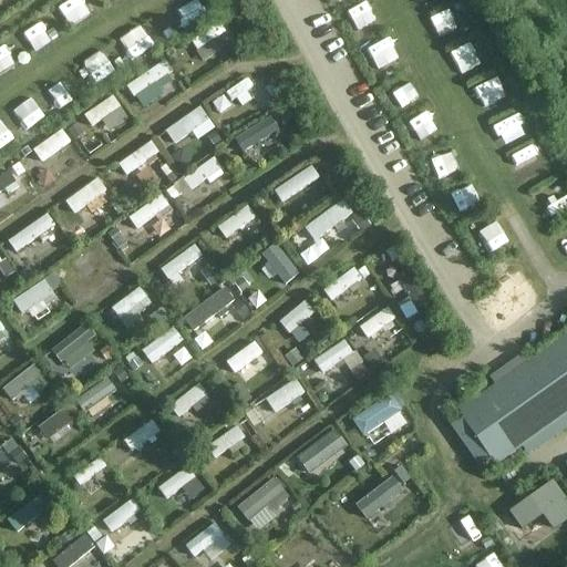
[(72,20),(88,9),(81,0),(65,0),(61,3),(72,20)]
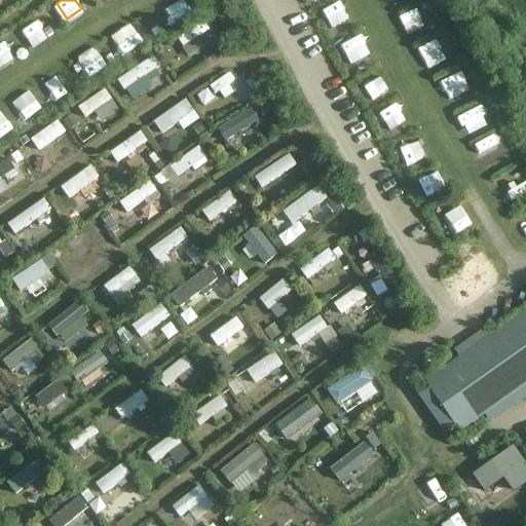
[(325,19),(344,13),(341,1),(322,6),(325,19)]
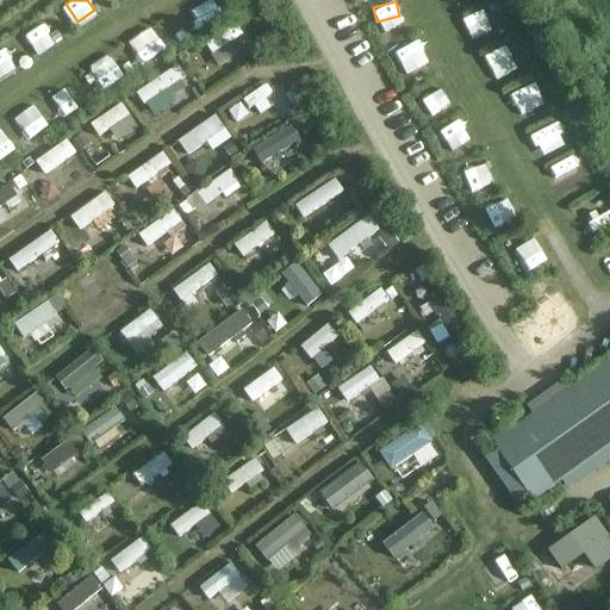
[(481,38),(493,32),(480,6),(468,12),(481,38)]
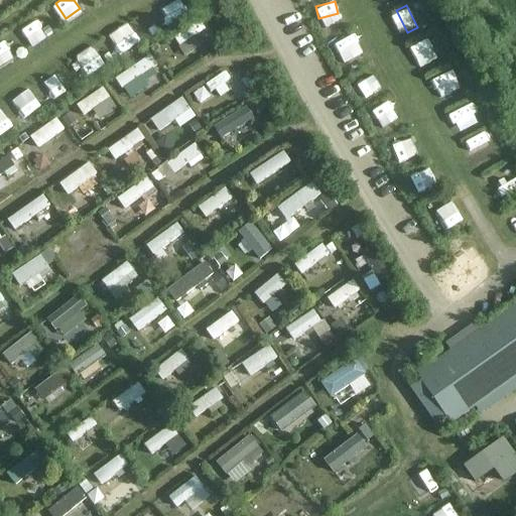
[(37,11),(17,26),(28,41),(48,25),(37,11)]
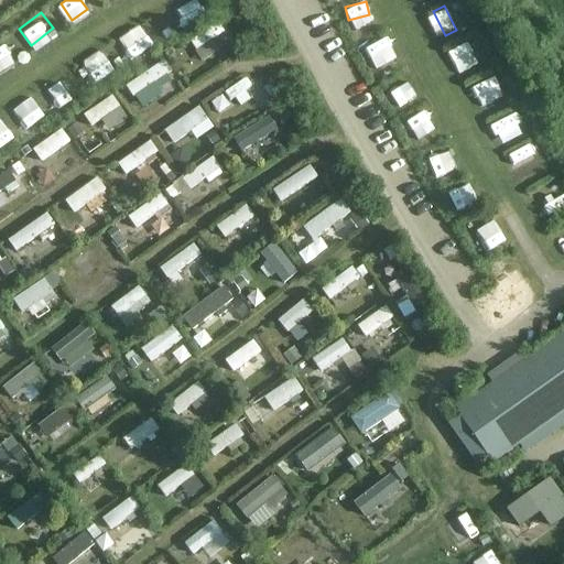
[(188,61),(192,65),(218,49),(212,36),(193,47),(197,55),(188,61)]
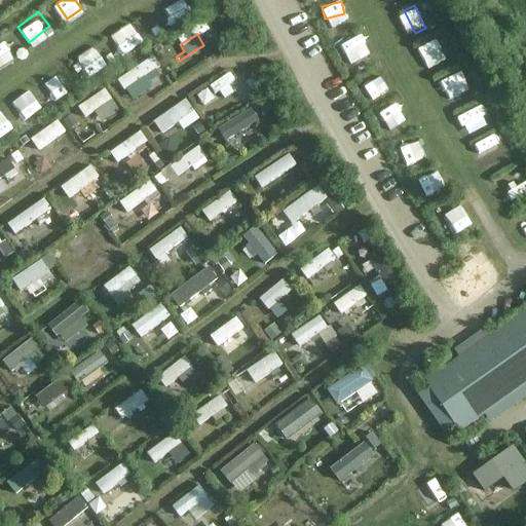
[(0,43),(0,68),(10,62),(0,43)]
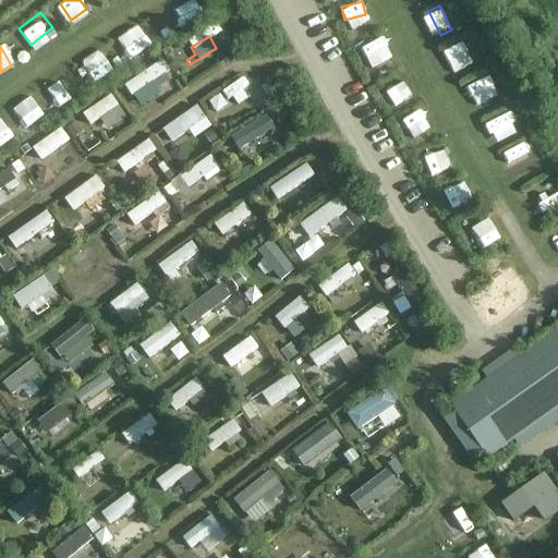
[(159,57),(121,77),(128,88),(166,68),(159,57)]
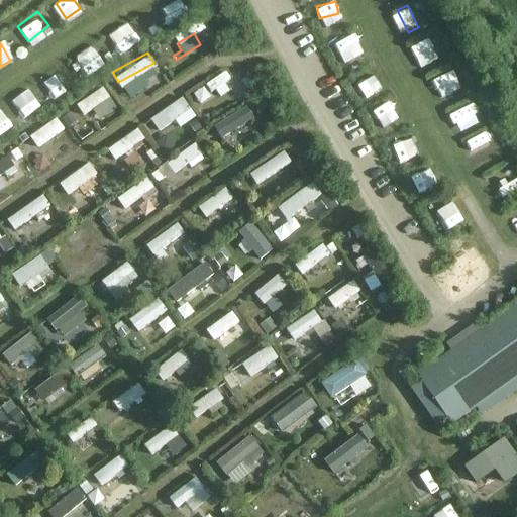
[(52,69),(41,75),(49,88),(60,82),(52,69)]
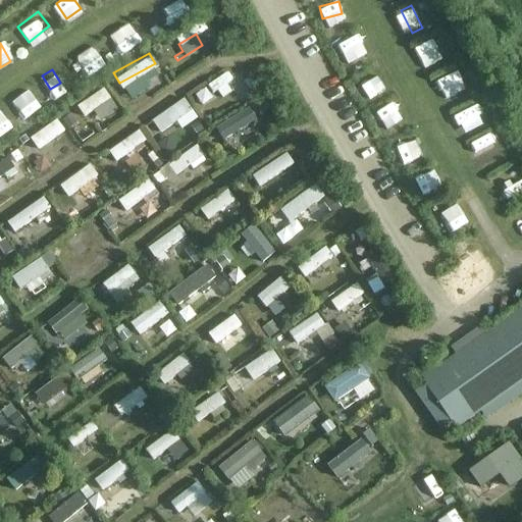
[(100,107),(106,118),(118,111),(103,85),(73,102),(83,117),(100,107)]
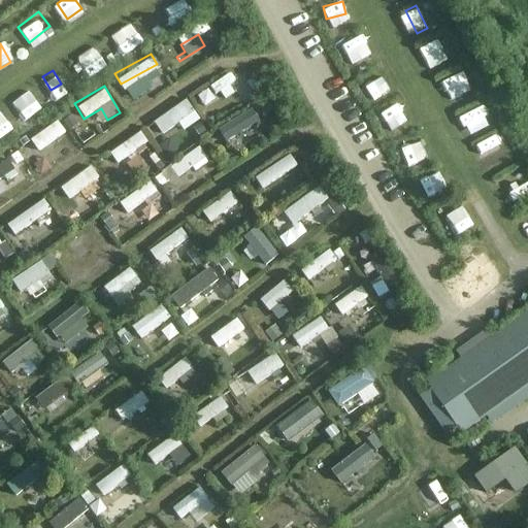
[(386,106),(390,123),(410,118),(406,101),(386,106)]
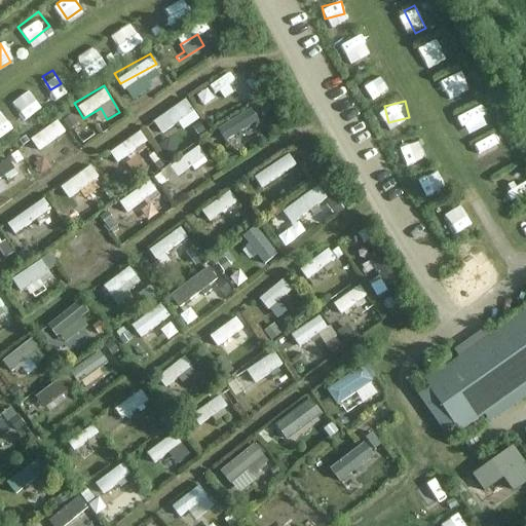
[(0,136),(10,129),(0,112),(0,136)]
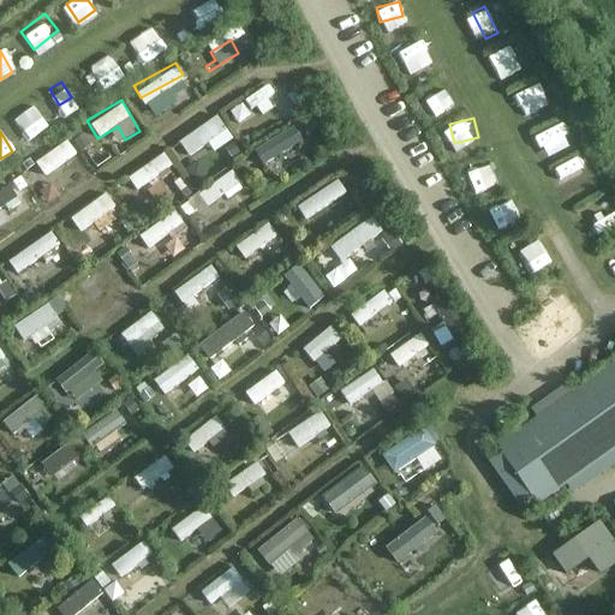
[(286,157),(276,138),(257,148),(268,167),(286,157)]
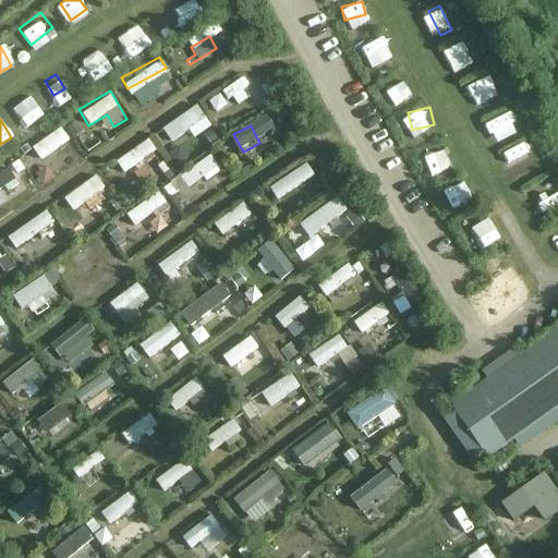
[(36,164),(70,142),(61,126),(26,148),(36,164)]
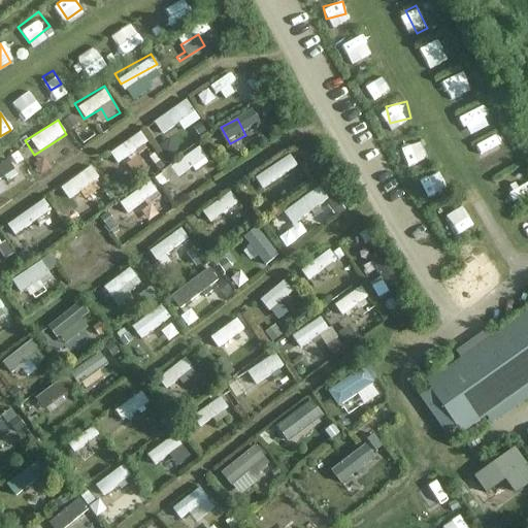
[(475,158),(497,155),(495,140),(473,143),(475,158)]
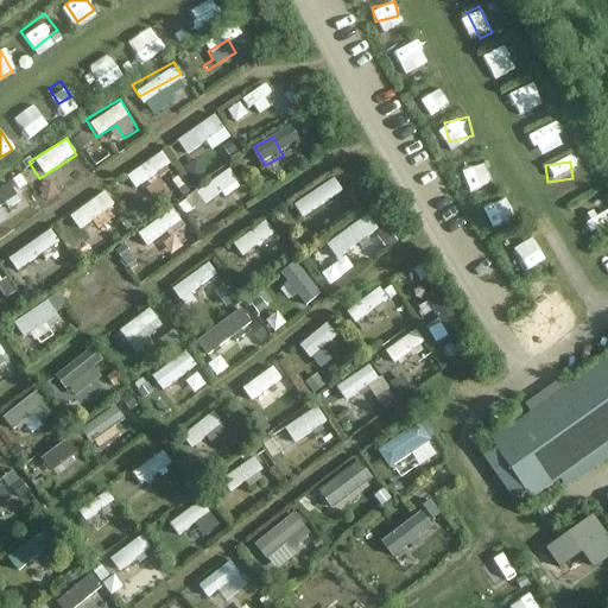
[(227,165),(175,200),(185,217),(238,182),(227,165)]
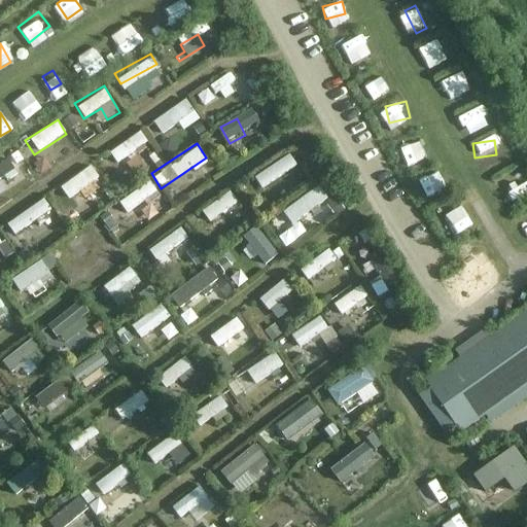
[(45,176),(56,164),(37,148),(27,161),(45,176)]
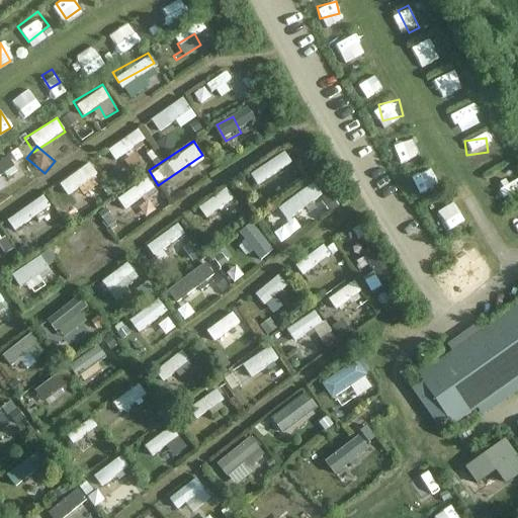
[(243,168),(256,185),(284,164),(272,147),(243,168)]
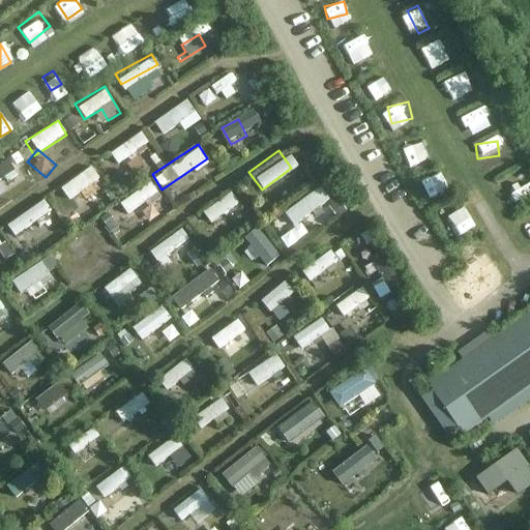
[(129,172),(142,165),(136,154),(124,160),(129,172)]
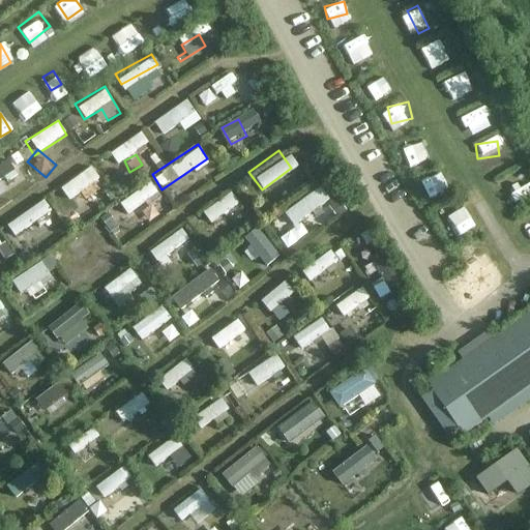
[(0,187),(19,178),(13,168),(0,174),(0,187)]
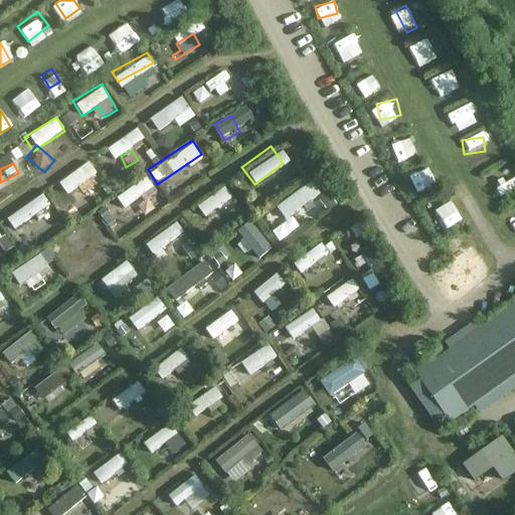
[(58,180),(72,201),(91,190),(76,168),(58,180)]
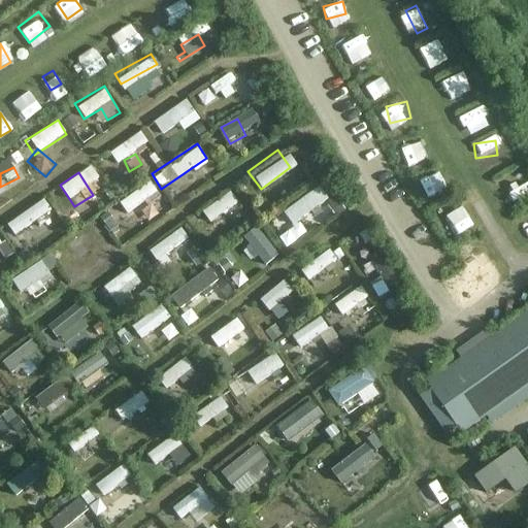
[(147,177),(120,199),(130,212),(158,192),(147,177)]
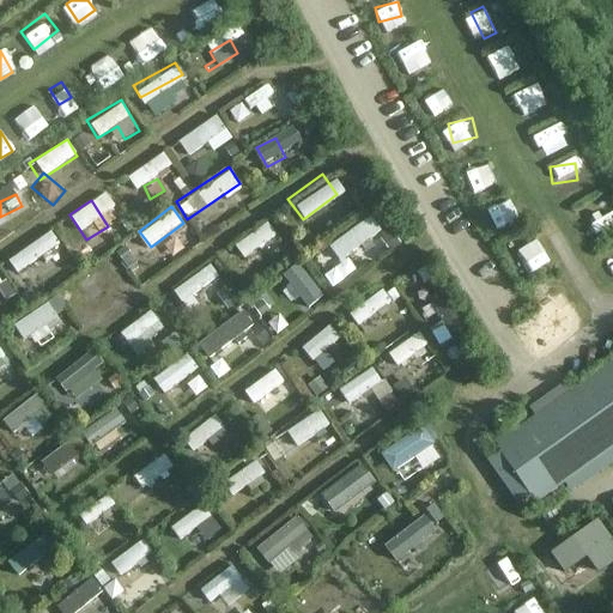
[(260,216),(228,241),(243,260),(275,235),(260,216)]
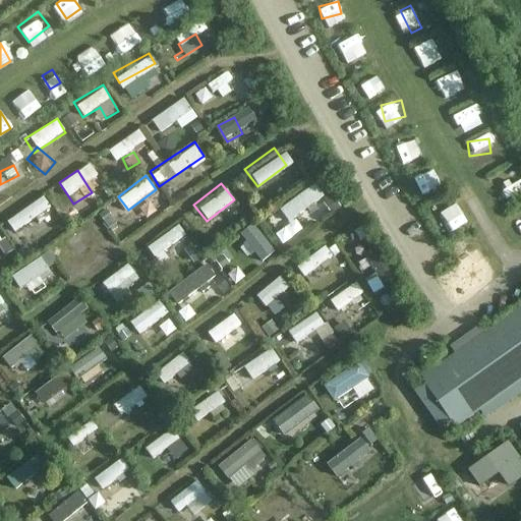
[(276,207),(286,222),(315,203),(305,187),(276,207)]
